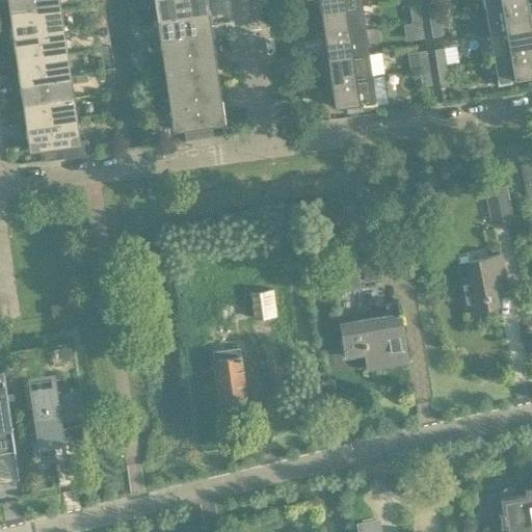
[(59,0),(4,0),(5,7),(9,6),(10,16),(60,8),(59,0)]
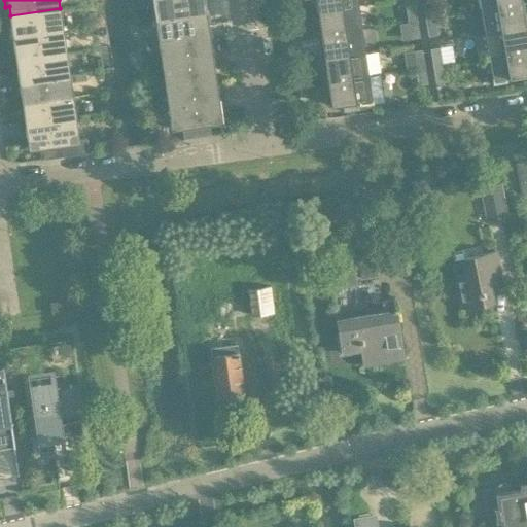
[(151,0),(154,18),(208,10),(206,0),(151,0)]
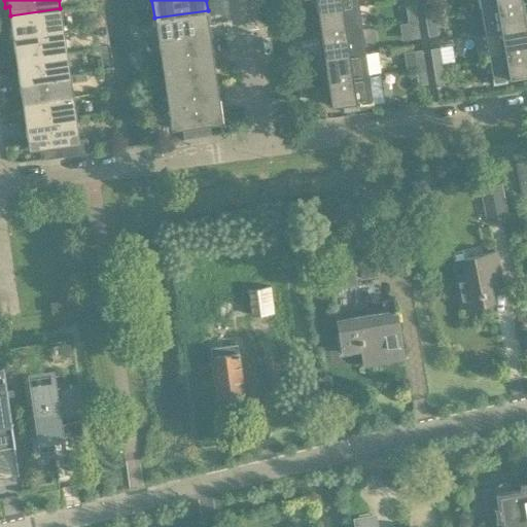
[(357,0),(315,0),(317,11),(358,6),(357,0)]
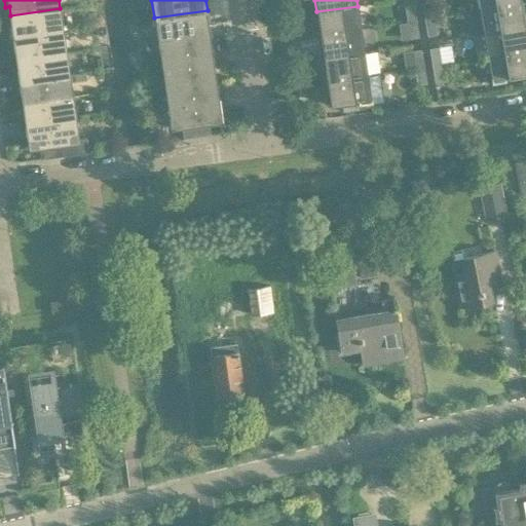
[(519,0),(477,0),(479,10),(520,3),(519,0)]
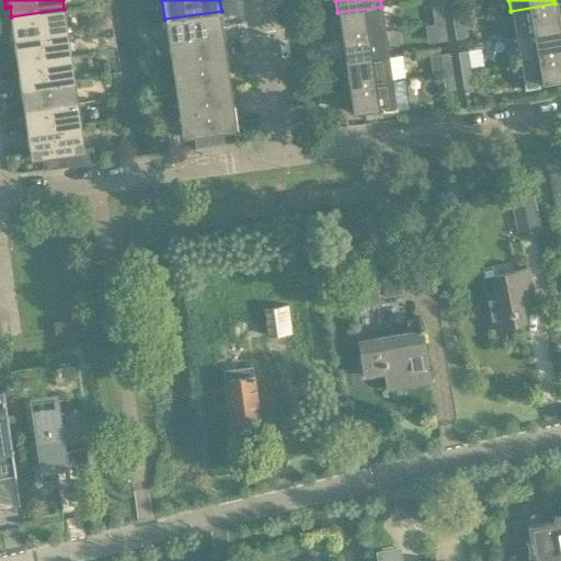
[(449,3),(453,21),(462,20),(459,1),(449,3)]
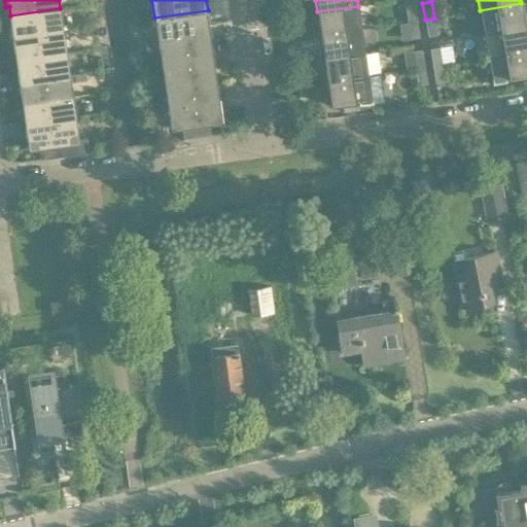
[(521,3),(480,10),(484,33),(525,26),(521,3)]
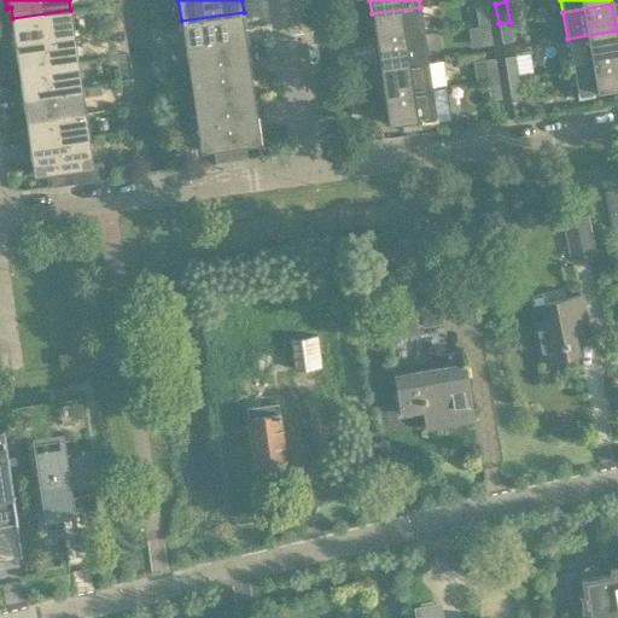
[(476,6),(478,27),(489,24),(487,5),(476,6)]
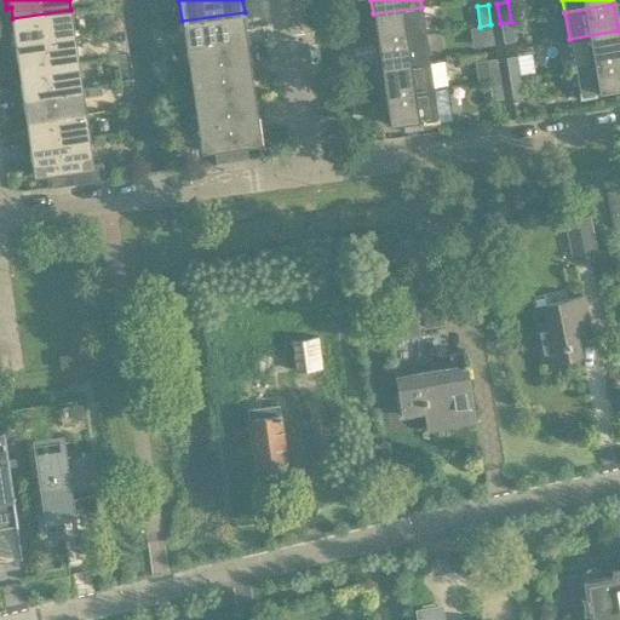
[(422,7),(373,13),(377,41),(426,34),(422,7)]
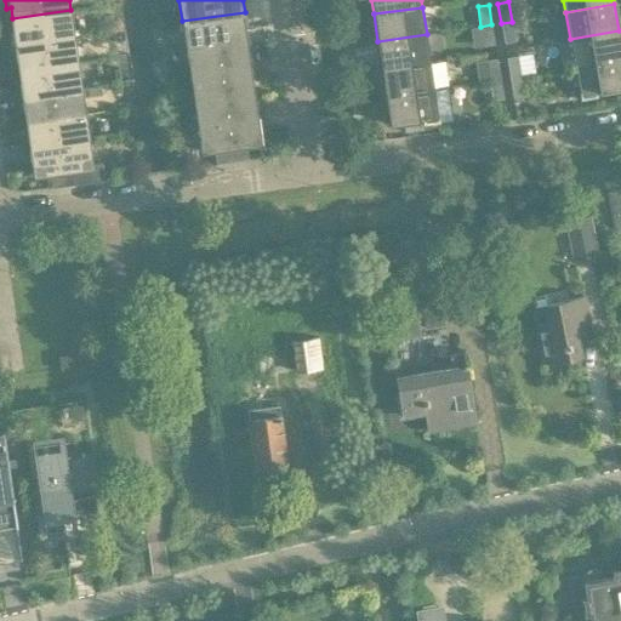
[(70,10),(12,18),(15,29),(10,29),(12,45),(74,36),(70,10)]
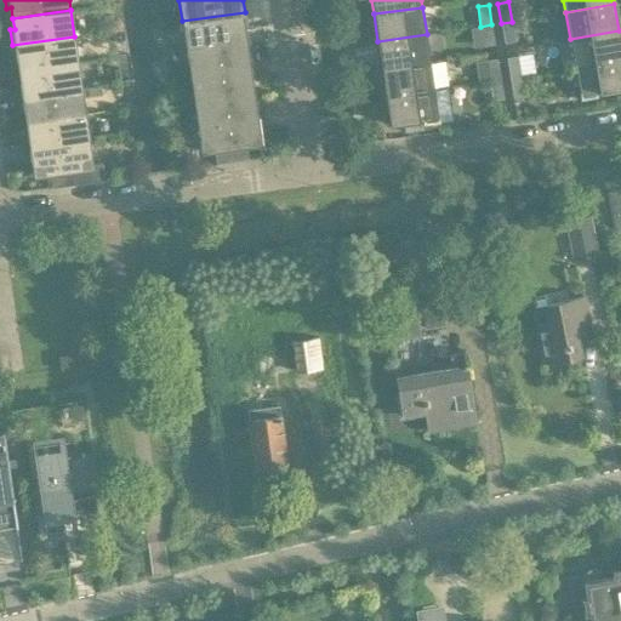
[(245,12),(182,21),(186,46),(244,38),(243,28),(248,27),(245,12)]
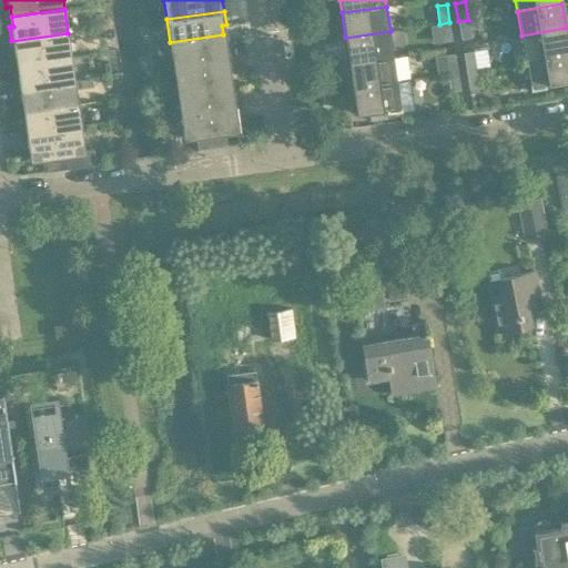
[(468,20),(458,21),(462,39),(472,38),(468,20)]
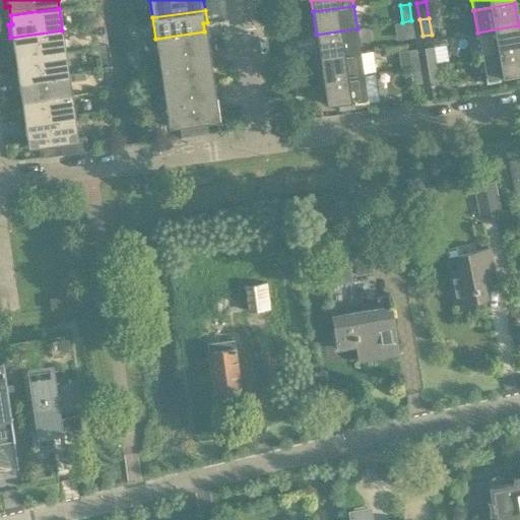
[(411,20),(402,22),(405,39),(414,38),(411,20)]
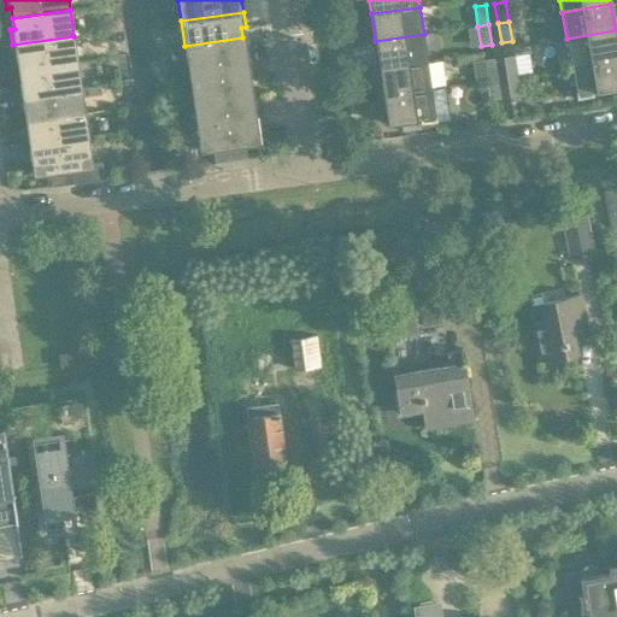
[(616,41),(615,30),(566,39),(554,41),(557,59),(569,57),(571,65),(616,57),(616,41)]
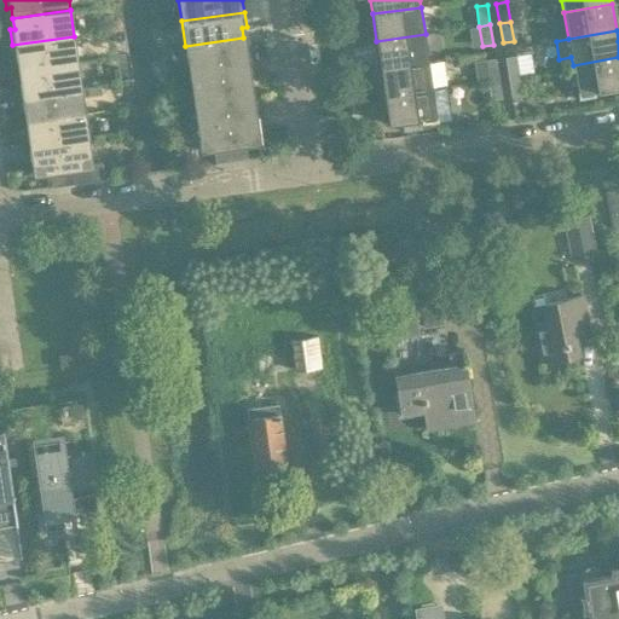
[(426,34),(376,41),(380,68),(429,61),(426,34)]
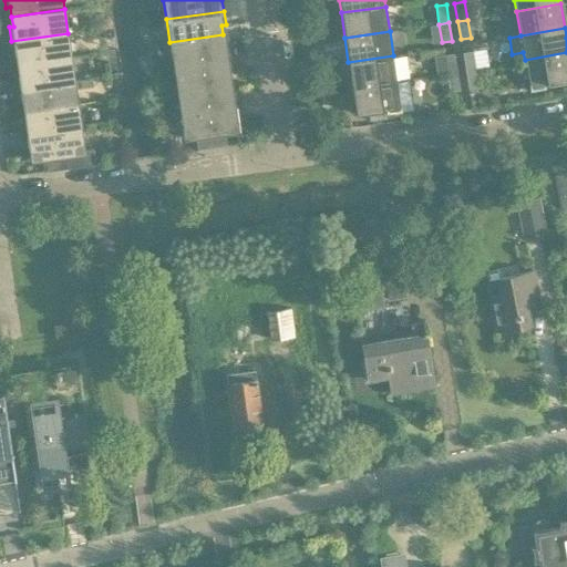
[(68,33),(11,41),(12,55),(17,54),(19,64),(72,57),(68,33)]
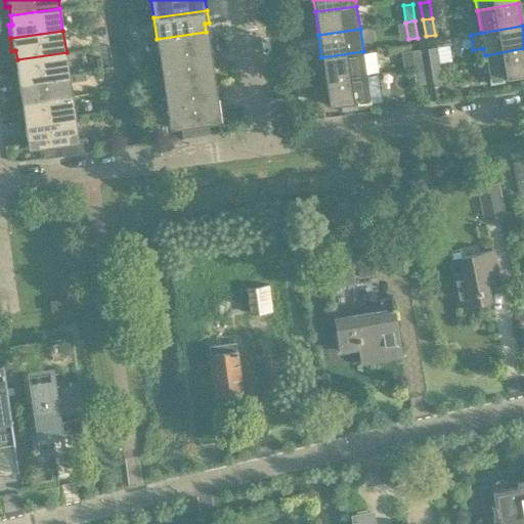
[(206,32),(157,39),(160,61),(213,53),(211,41),(207,41),(206,32)]
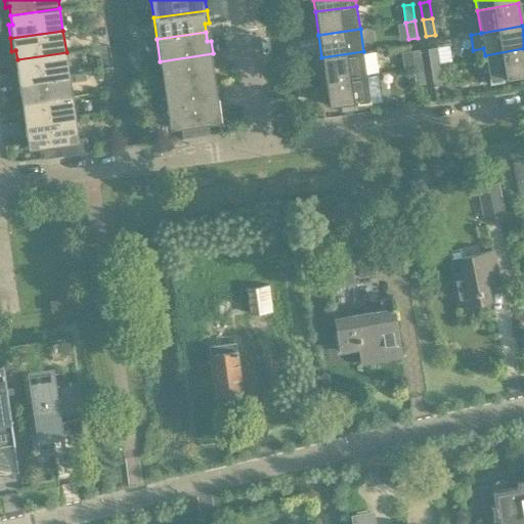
[(427,48),(430,66),(439,63),(437,47),(427,48)]
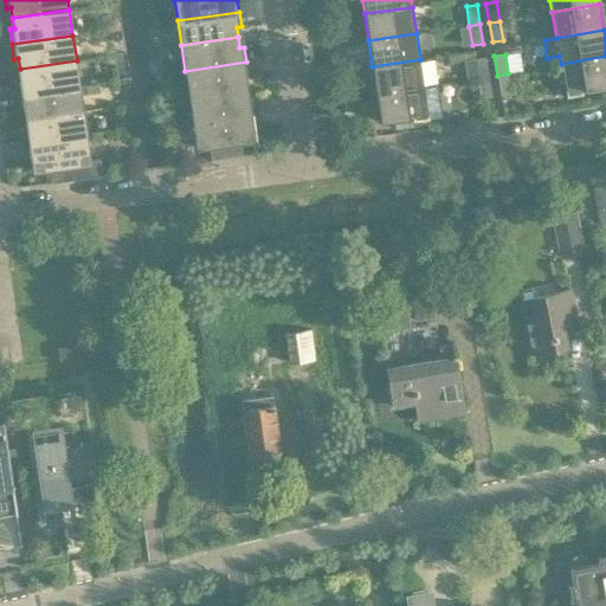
[(605,56),(561,64),(567,97),(582,95),(581,90),(605,85),(605,56)]
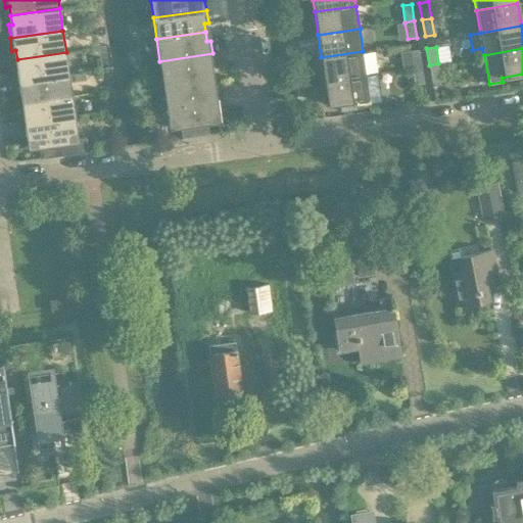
[(410,51),(412,68),(421,66),(419,50),(410,51)]
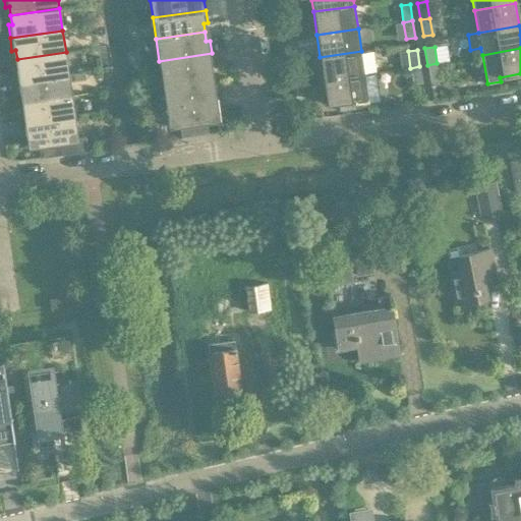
[(361,51),(320,57),(323,80),(364,74),(361,51)]
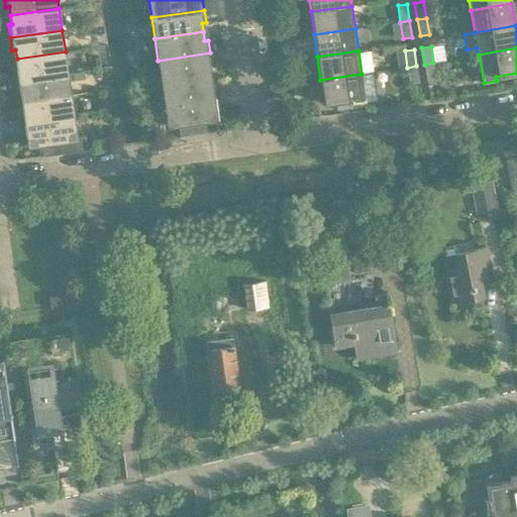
[(66,52),(17,59),(18,68),(14,68),(16,81),(69,73),(66,52)]
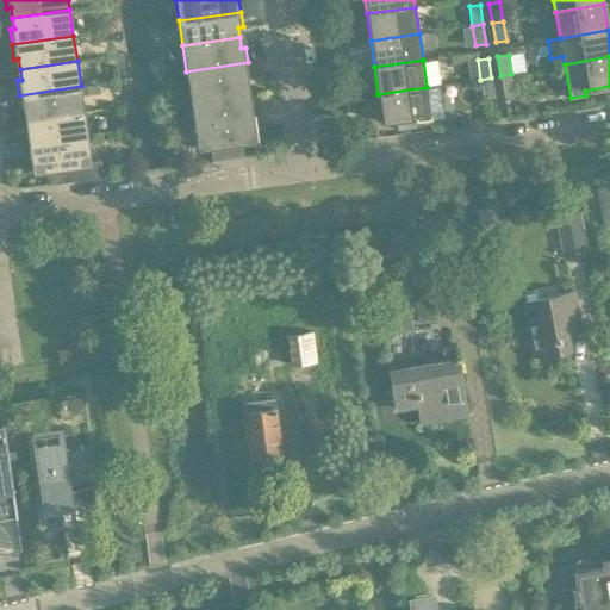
[(248,62),(186,72),(191,97),(247,88),(246,78),(250,78),(248,62)]
